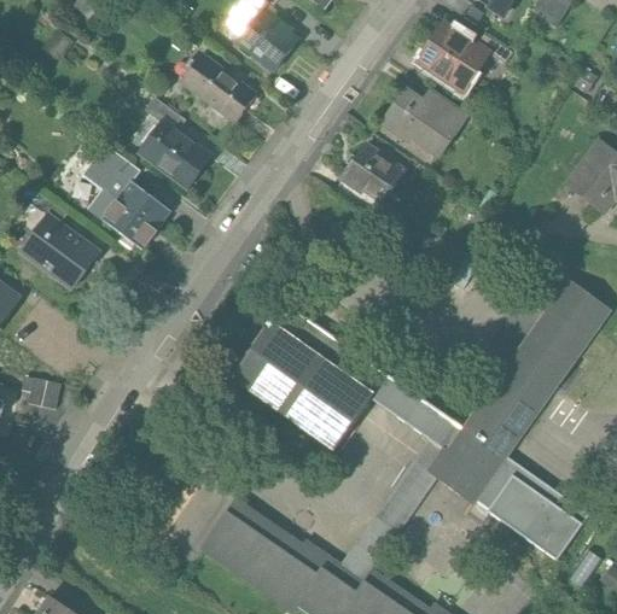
[(477,0),(502,16),(512,0),(477,0)]
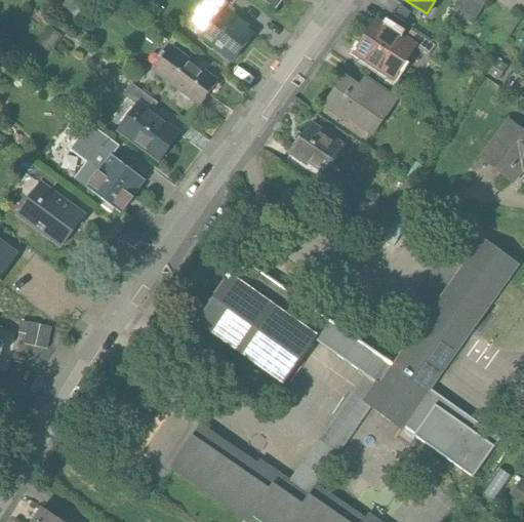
[(487,1),(485,0),(459,0),(454,10),(474,23),(487,1)]
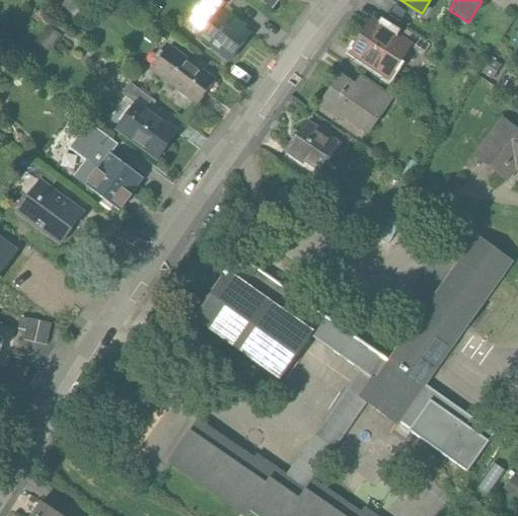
[(222,7),(201,34),(232,58),(249,33),(243,28),(246,24),(222,7)]
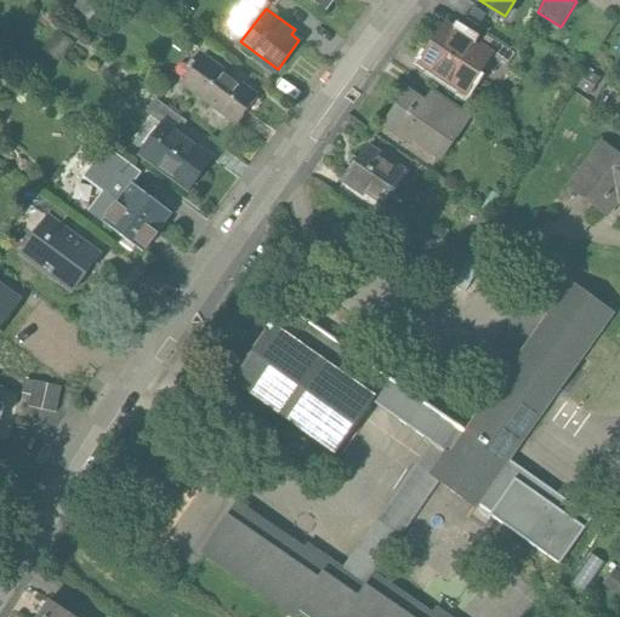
[(481,45),(451,27),(436,50),(430,51),(426,56),(427,63),(426,64),(464,89),(489,51),(481,45)]
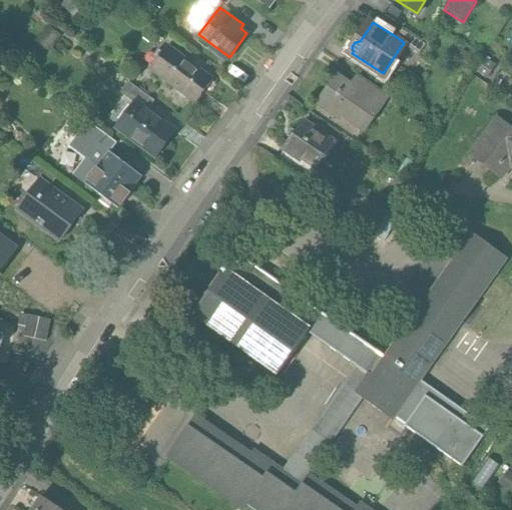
[(426,44),(403,29),(397,37),(404,42),(420,53),(426,44)]
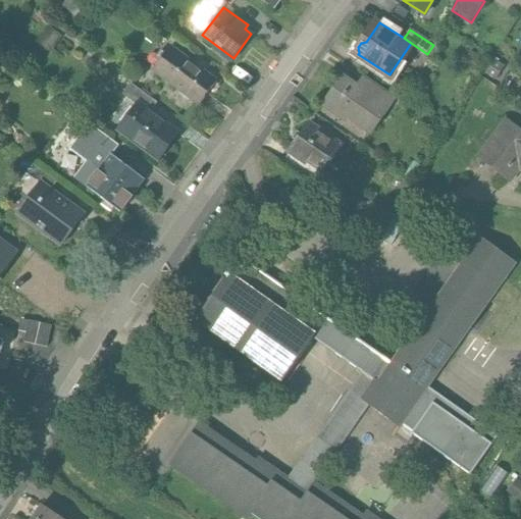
[(217,79),(171,44),(152,68),(198,103),(217,79)]
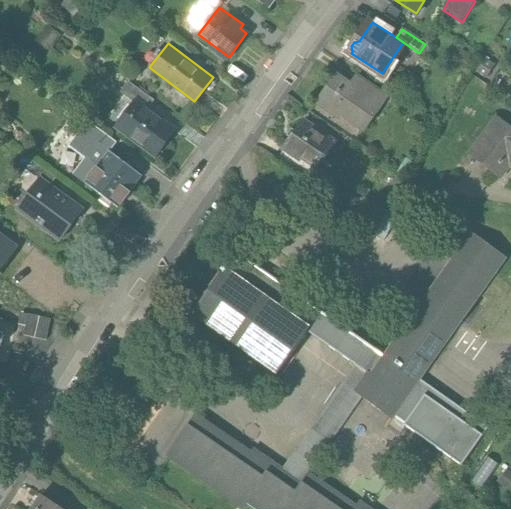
[(477,57),(466,49),(458,62),(469,69),(477,57)]
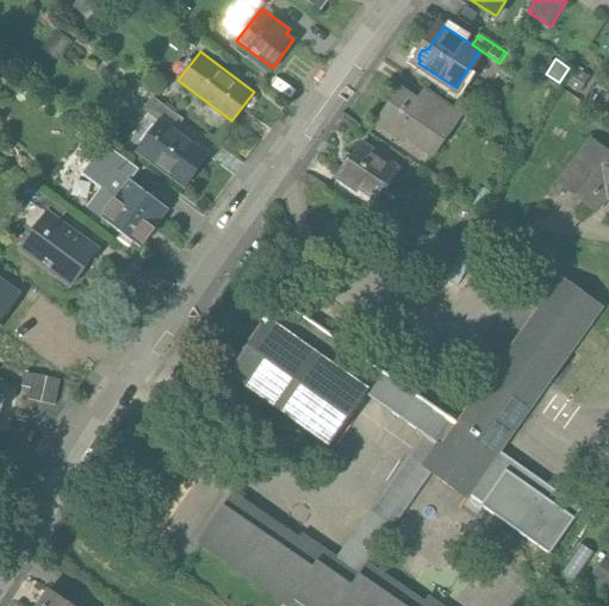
[(402,87),(381,117),(436,154),(457,124),(433,108),(402,87)]
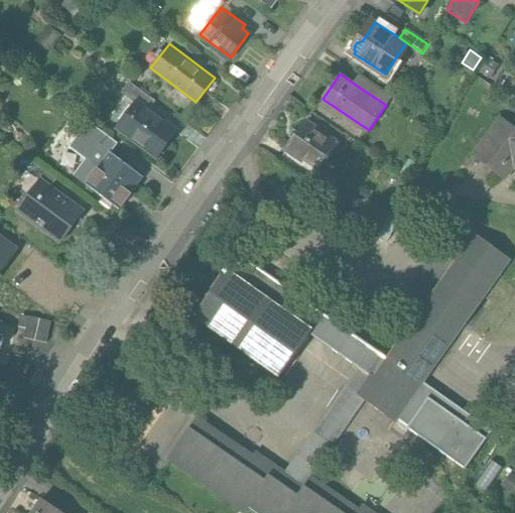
[(393,95),(373,82),(366,92),(386,105),(393,95)]
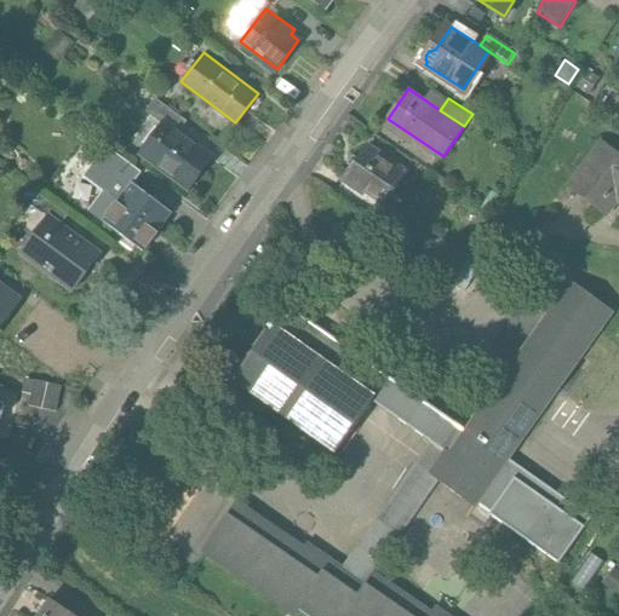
[(187,120),(164,103),(155,115),(164,121),(165,120),(178,131),(187,120)]
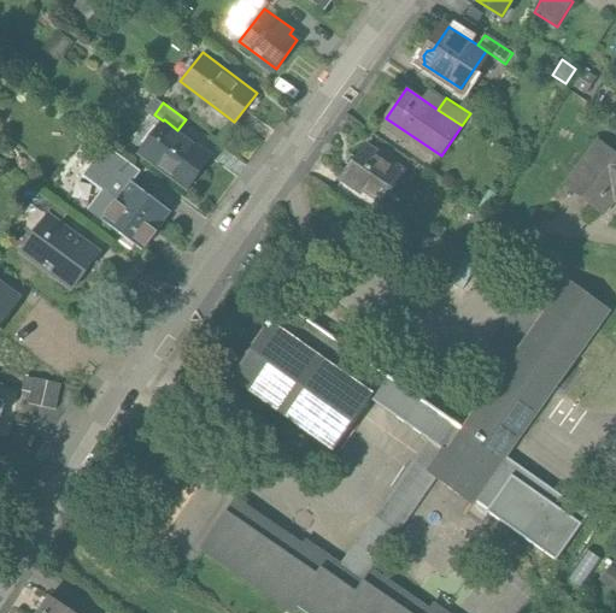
[(177,130),(164,119),(163,121),(153,134),(158,137),(147,151),(142,147),(140,151),(187,186),(210,154),(177,130)]
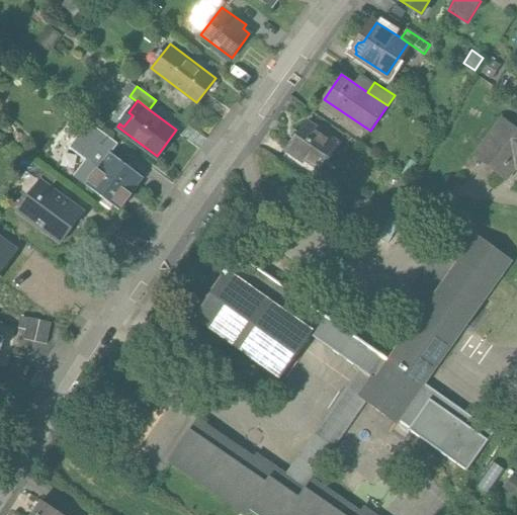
[(516,125),(505,116),(476,155),(506,178),(516,164),(516,165),(516,125)]
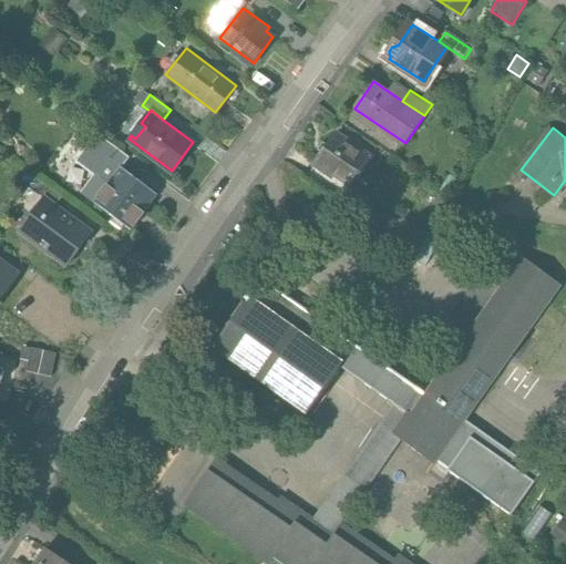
[(129,155),(98,132),(89,144),(121,168),(129,155)]
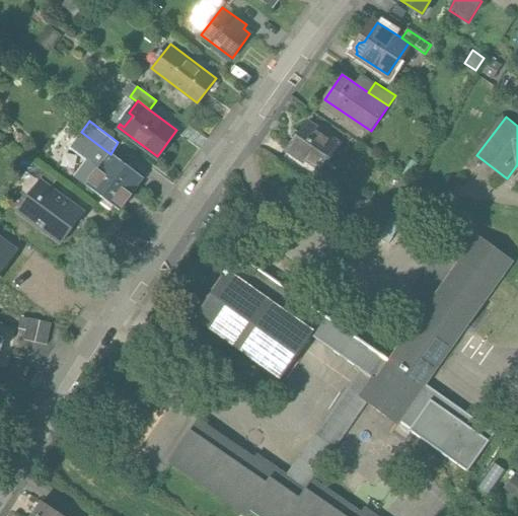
[(307,122),(288,149),(319,171),(340,143),(307,122)]
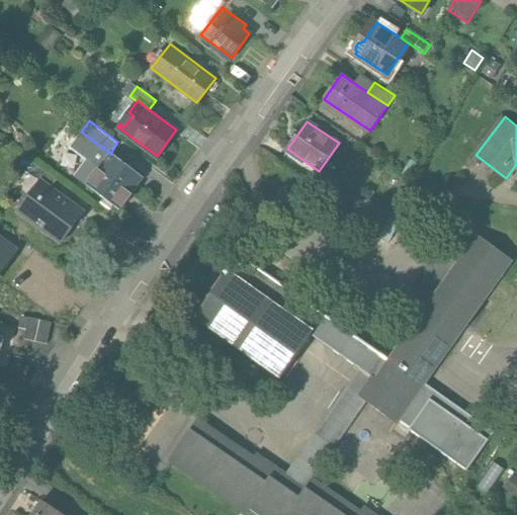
[(110,154),(81,132),(69,148),(85,159),(73,175),(118,207),(141,176),(110,154)]
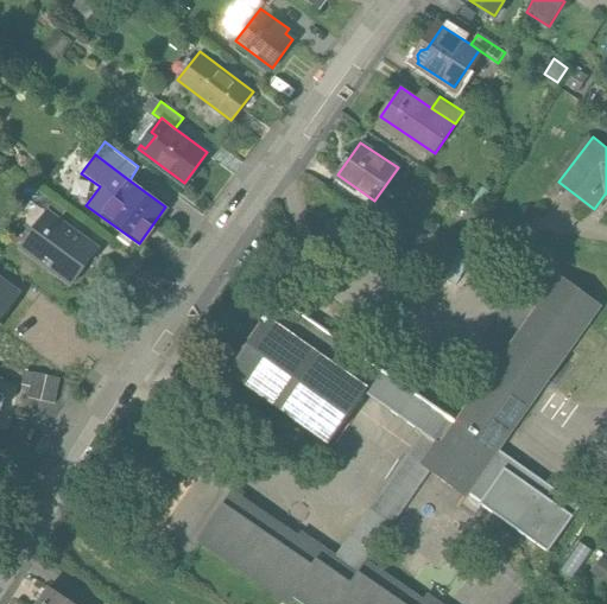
[(374,201),(337,175),(329,186),(366,213),(374,201)]
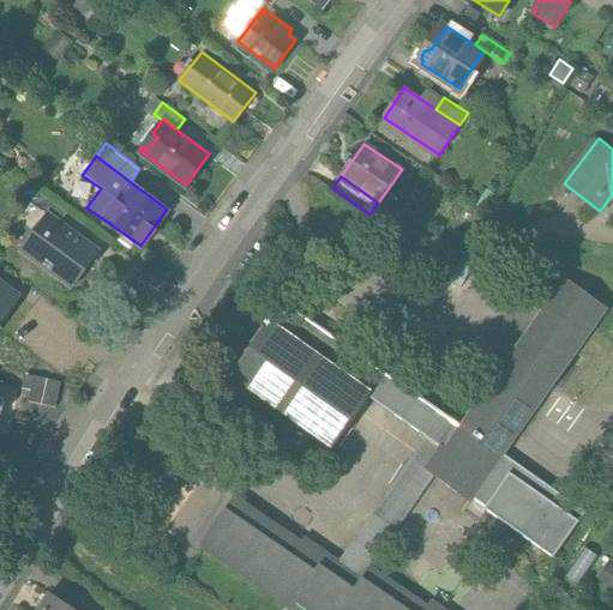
[(67,210),(38,189),(30,201),(58,222),(67,210)]
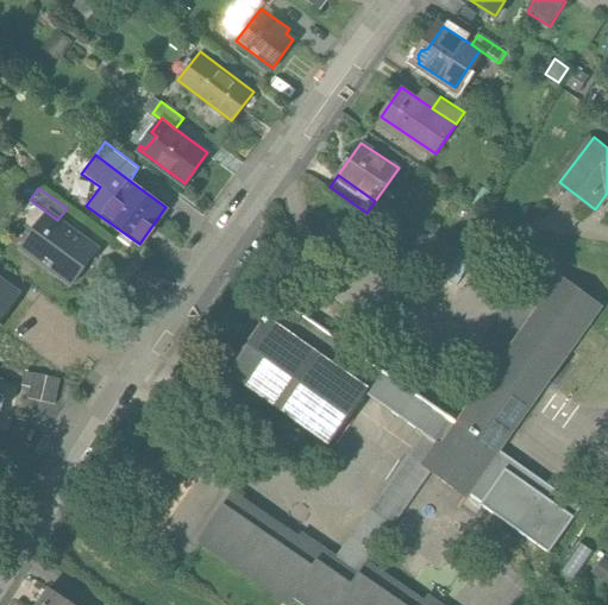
[(57,220),(30,200),(13,222),(30,235),(22,247),(71,284),(85,265),(83,264),(95,249),(57,220)]
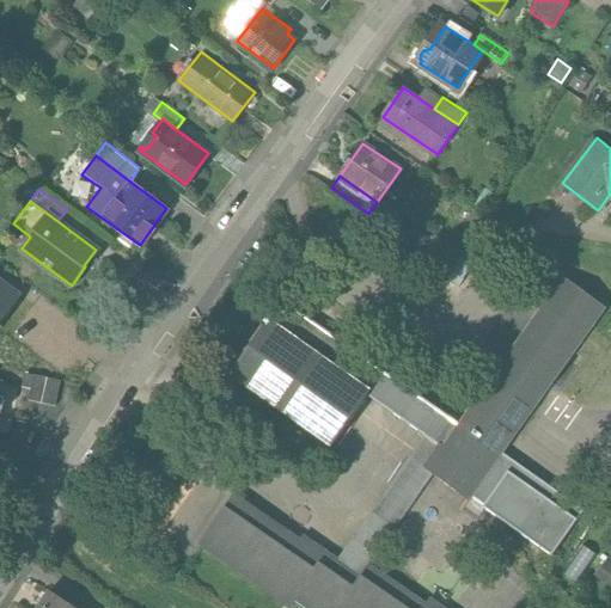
[(437,234),(425,252),(451,271),(462,252),(437,234)]
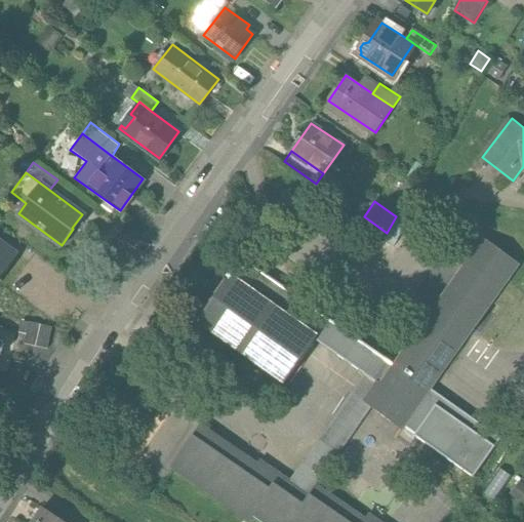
[(395,364),(381,383),(378,380),(365,400),(371,405),(402,427),(403,425),(473,474),(499,437),(430,387),(432,384),(497,290),(518,263),(477,233),(459,257),(467,263),(395,364)]
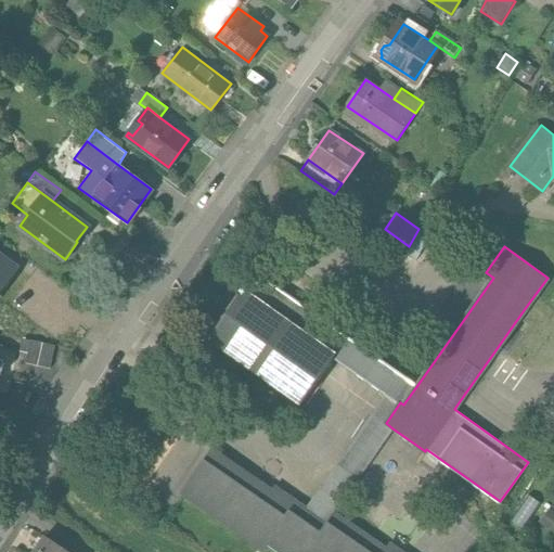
[(0,286),(15,266),(0,255),(0,286)]
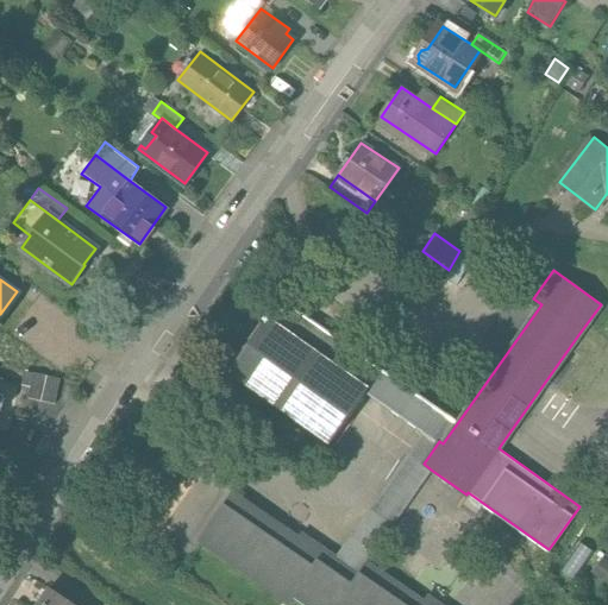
[(382,369),(281,297),(269,314),(267,312),(262,319),(264,320),(248,344),(245,342),(238,353),(240,354),(230,369),(331,440),(367,390),(382,369)]
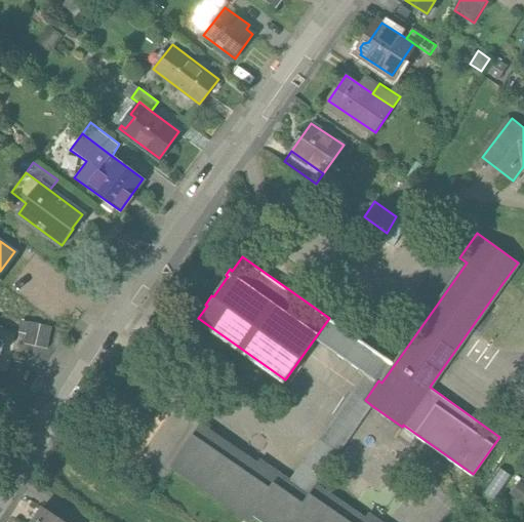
[(395,364),(329,318),(316,336),(365,371),(378,380),(381,383),(395,364)]
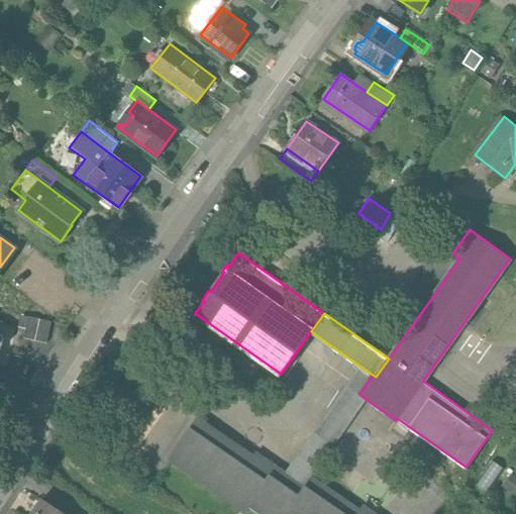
[(50,320),(27,315),(27,316),(19,315),(17,325),(25,327),(22,337),(45,342),(50,320)]
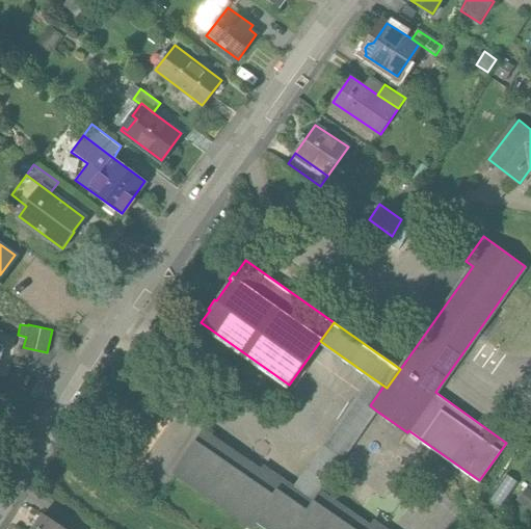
[(370,376),(294,485),(263,465),(261,469),(204,428),(175,469),(254,523),(257,518),(272,528),(387,528),(374,520),(370,525),(321,491),(376,411),(370,405),(383,386),(370,376)]
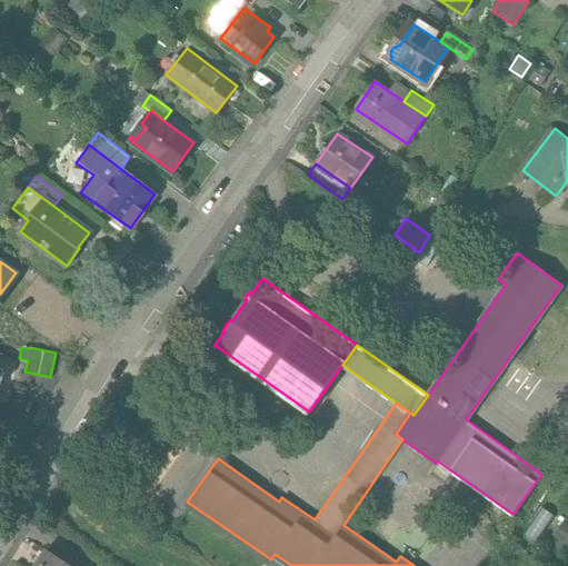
[(71,565),(45,547),(31,565),(71,565)]
